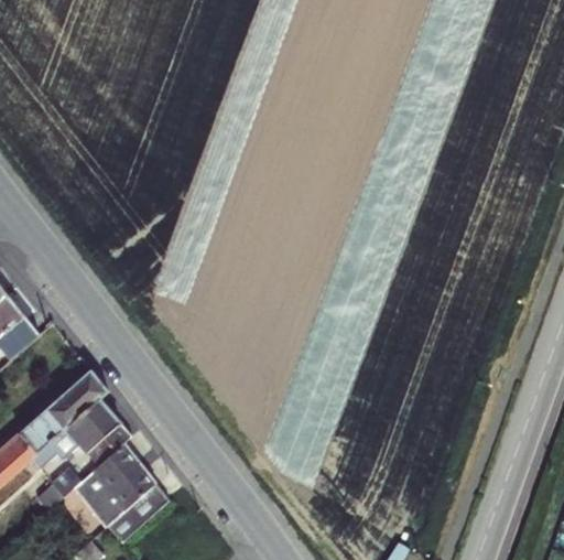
[(0,333),(25,315),(8,292),(7,290),(0,294),(0,333)]
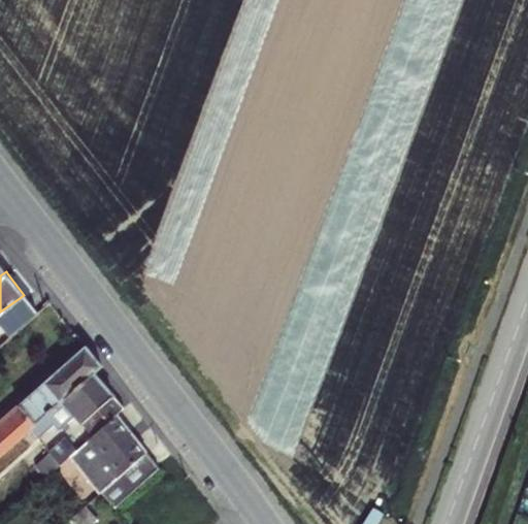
[(0,325),(8,337),(37,312),(24,295),(0,312),(0,325)]
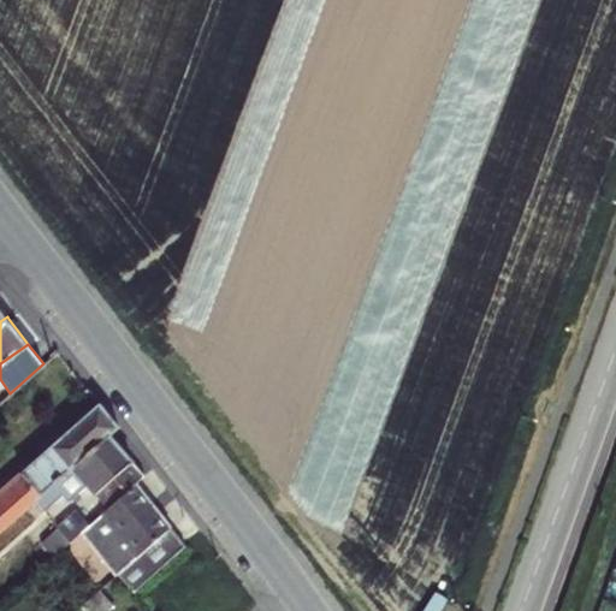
[(0,531),(37,498),(73,467),(110,434),(119,426),(100,402),(0,488),(0,531)]
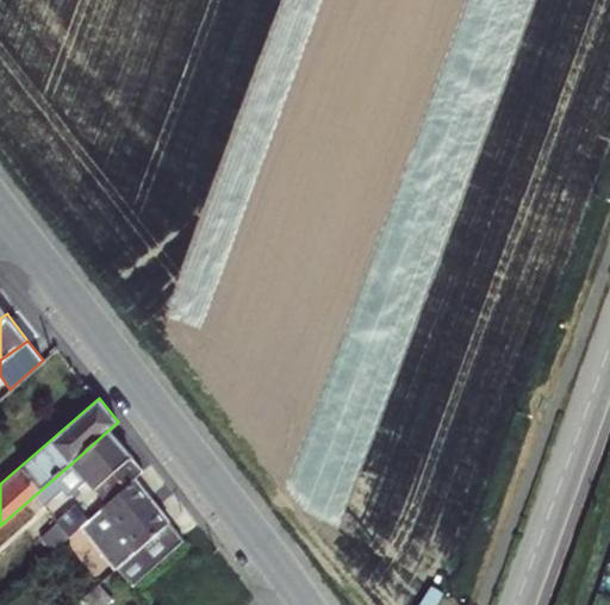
[(109,430),(73,462),(107,501),(134,478),(143,469),(109,430)]
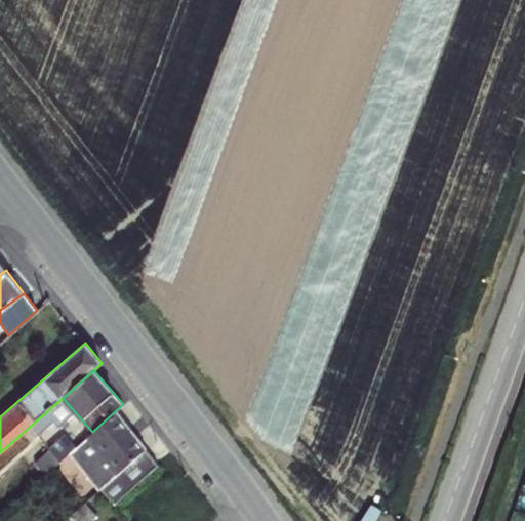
[(104,484),(145,447),(115,411),(92,432),(74,448),(68,453),(97,489),(104,484)]
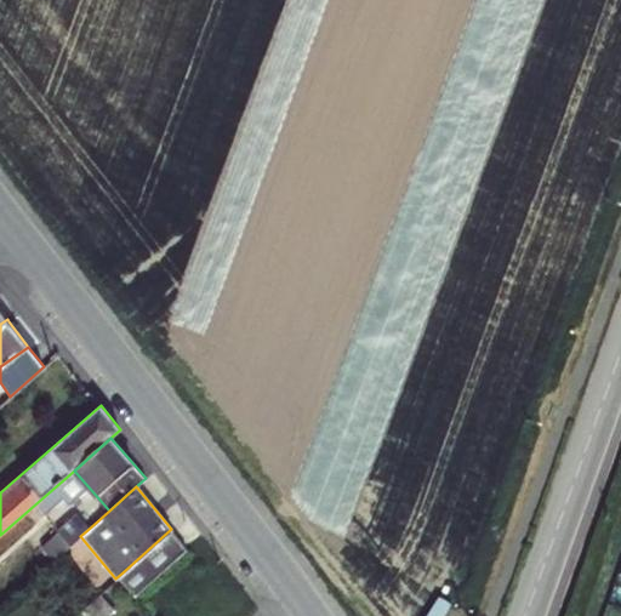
[(40,548),(52,562),(73,542),(80,536),(87,530),(73,514),(58,528),(60,531),(40,548)]
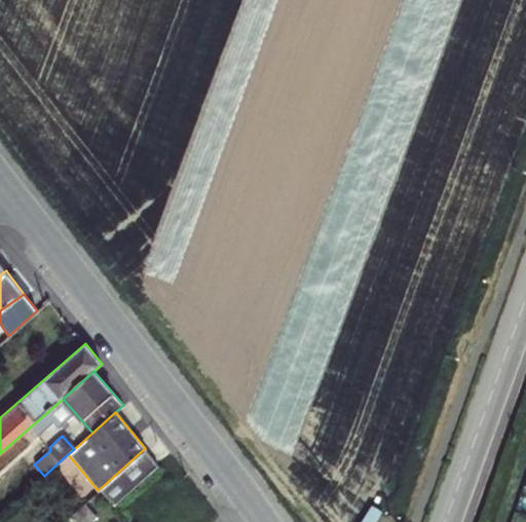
[(158,464),(145,448),(104,485),(117,500),(158,464)]
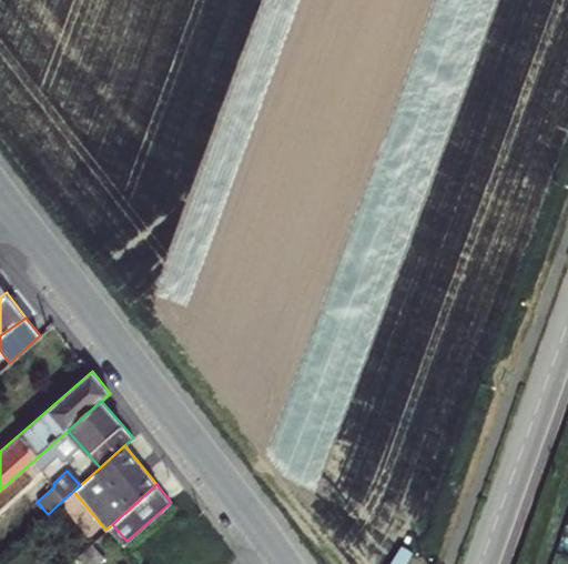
[(88,545),(79,553),(89,563),(98,556),(105,549),(97,537),(88,545)]
